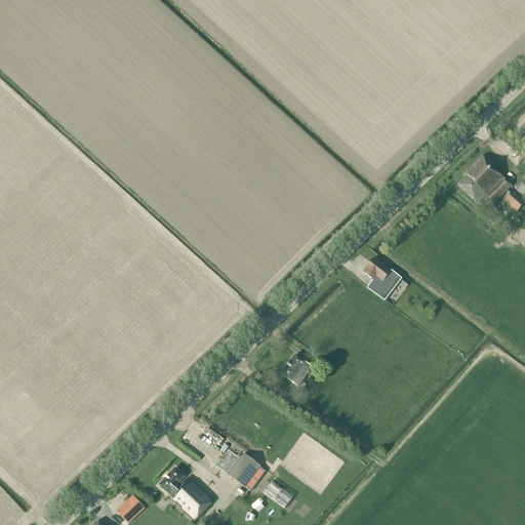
[(485,196),(493,204),(511,186),(482,157),(463,174),(466,176),(457,186),(477,204),(485,196)]
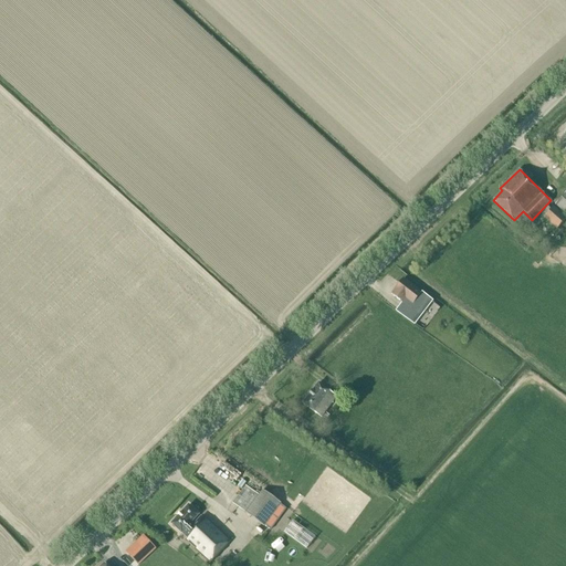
[(565,192),(555,205),(565,213),(565,192)]
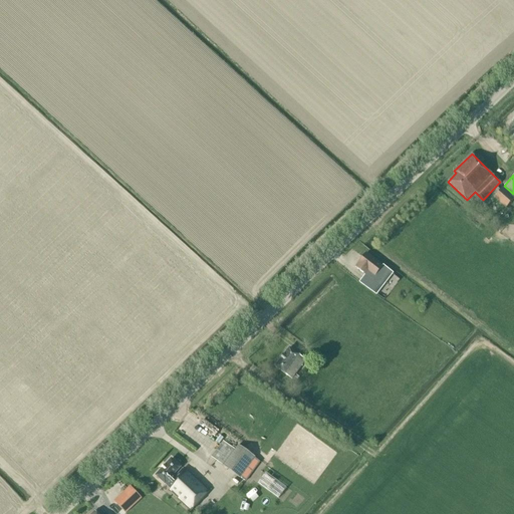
[(494,198),(505,208),(513,199),(503,188),(494,198)]
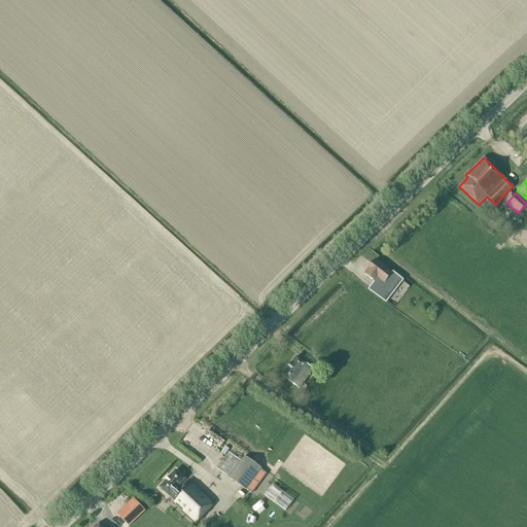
[(378,279),(384,284),(387,286),(395,275),(375,259),(363,274),(375,282),(378,279)]
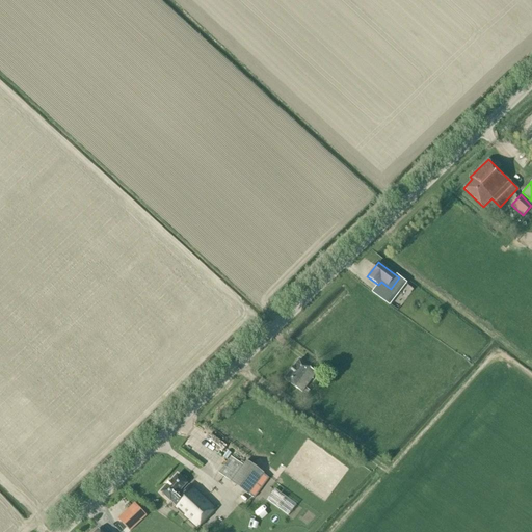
[(285,379),(301,393),(316,373),(299,361),(285,379)]
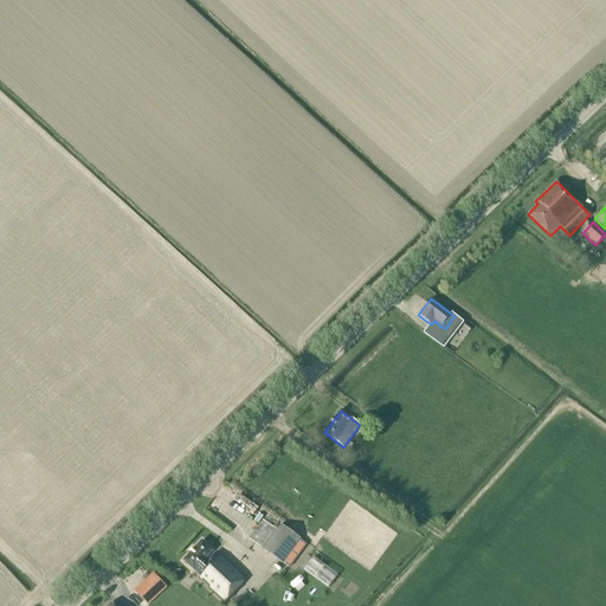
[(249,540),(282,563),(300,540),(281,526),(277,530),(263,520),(249,540)]
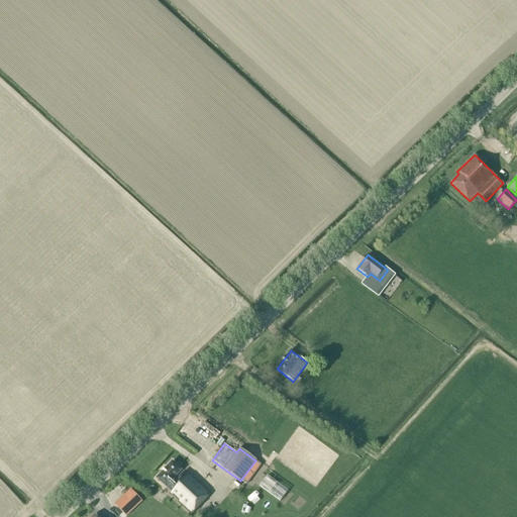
[(157,479),(171,492),(169,493),(192,515),(210,495),(192,477),(185,471),(178,479),(176,477),(181,471),(172,461),(157,479)]
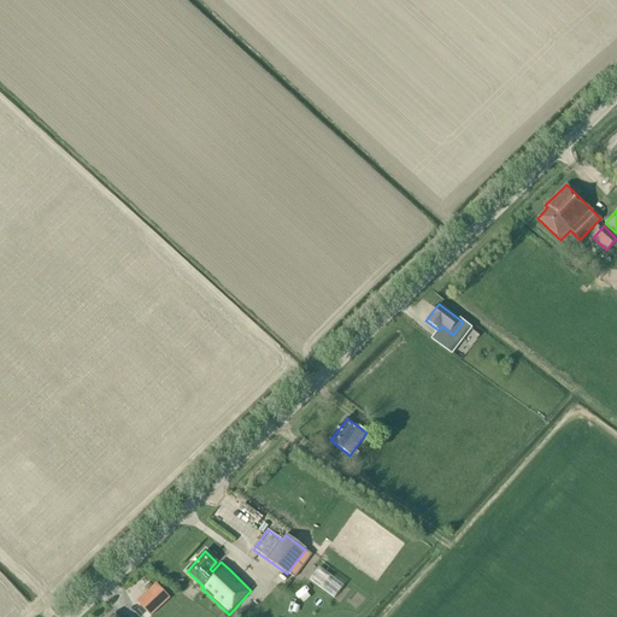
[(344,587),(319,569),(310,581),(334,599),(344,587)]
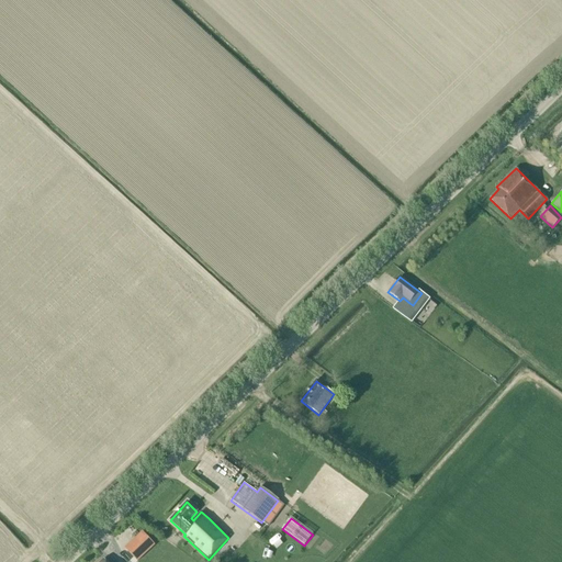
[(137,561),(155,546),(142,532),(124,549),(137,561)]
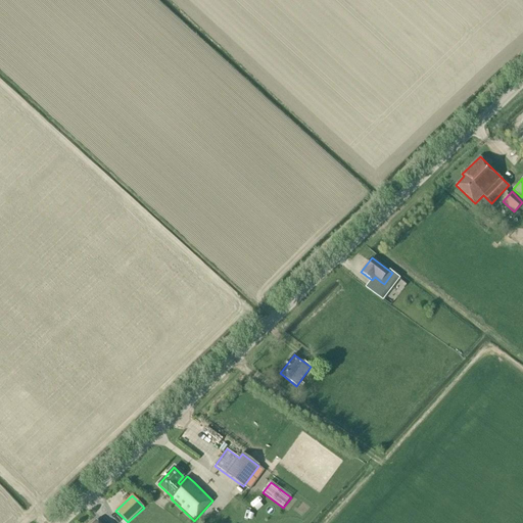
All buildings are outlined.
